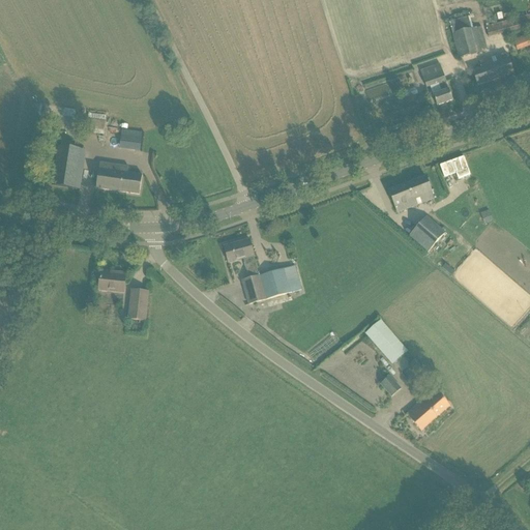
[(529,15),(486,27),(489,37),(529,26),(529,15)]
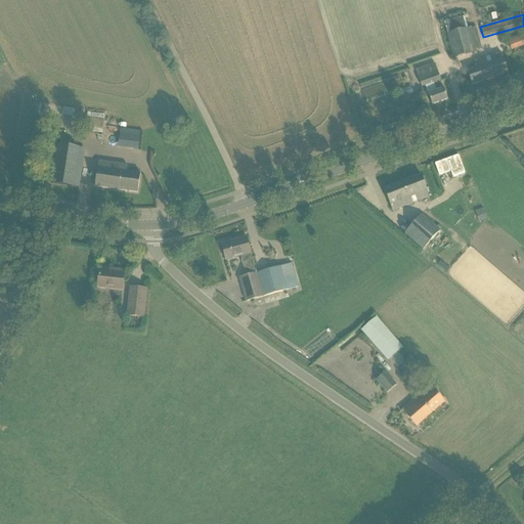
[(465,29),(462,17),(443,22),(451,57),(478,51),(477,49),(481,48),(476,27),(465,29)]
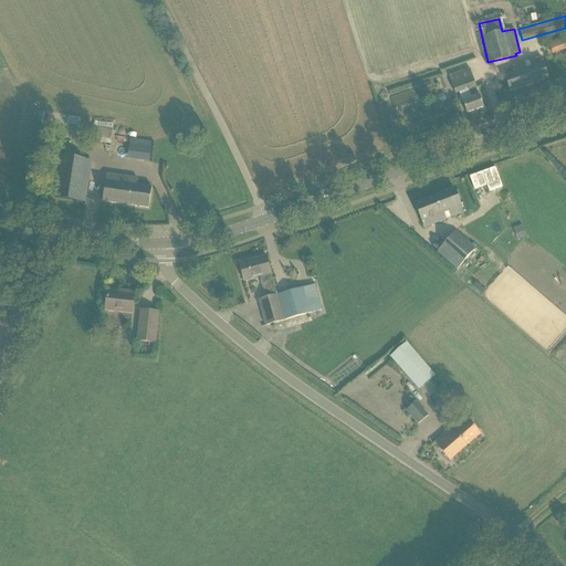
[(565,37),(548,43),(552,54),(565,49),(565,37)]
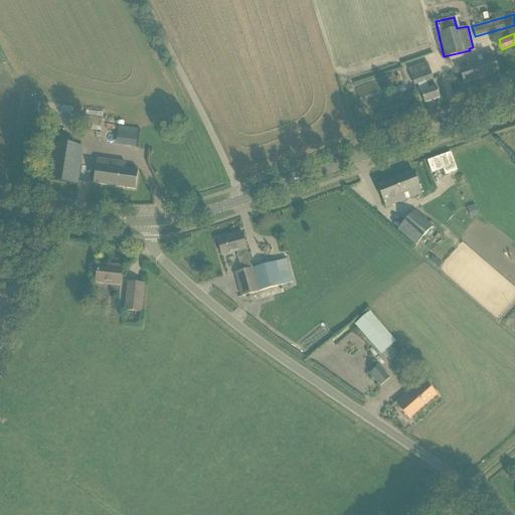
[(459,69),(461,74),(464,84),(500,71),(496,62),(493,52),(468,60),(470,66),(459,69)]
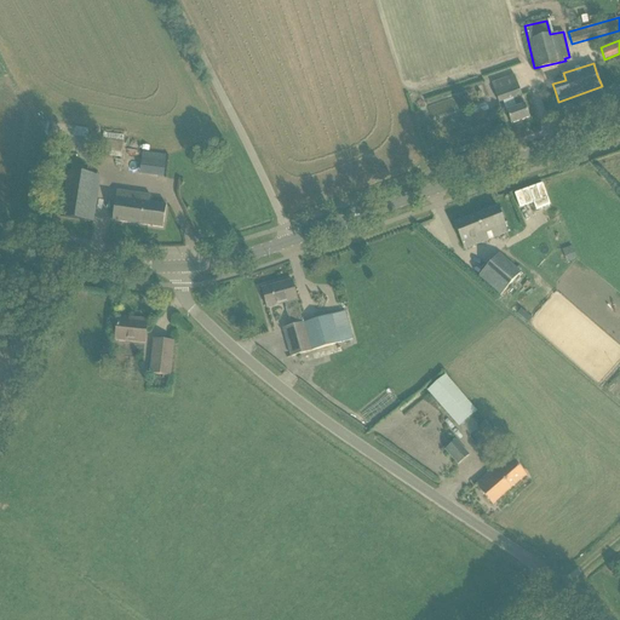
[(492,85),(494,92),(499,103),(503,102),(511,125),(529,118),(526,107),(515,76),(492,85)]
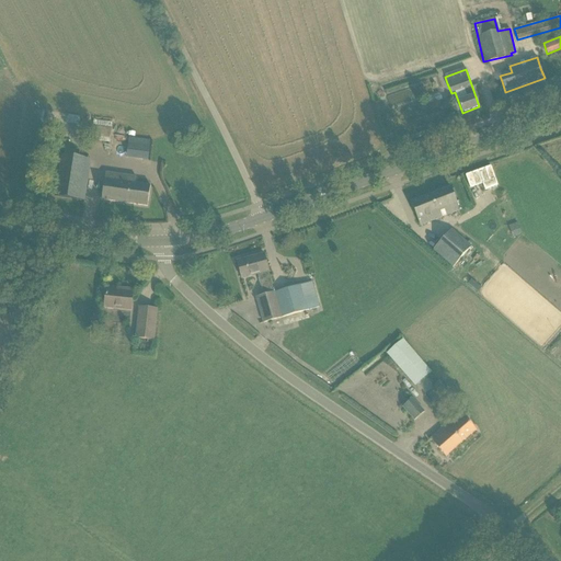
[(109,144),(111,135),(111,129),(88,126),(87,140),(109,144)]
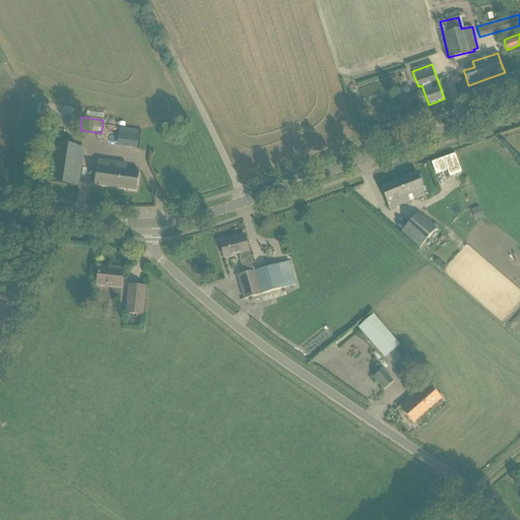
[(137,148),(139,130),(120,127),(118,145),(137,148)]
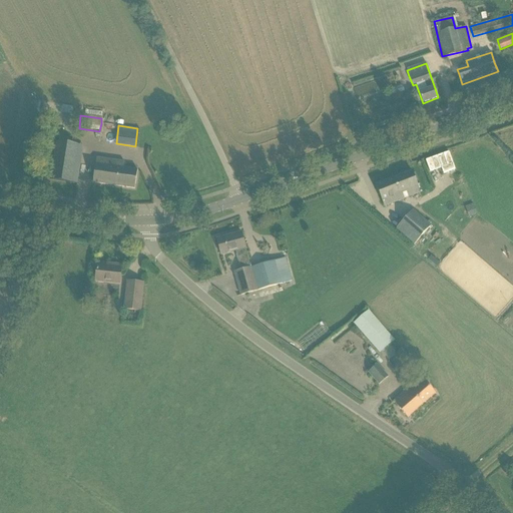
[(77,183),(82,151),(83,145),(70,144),(71,137),(59,136),(58,142),(56,142),(50,180),(77,183)]
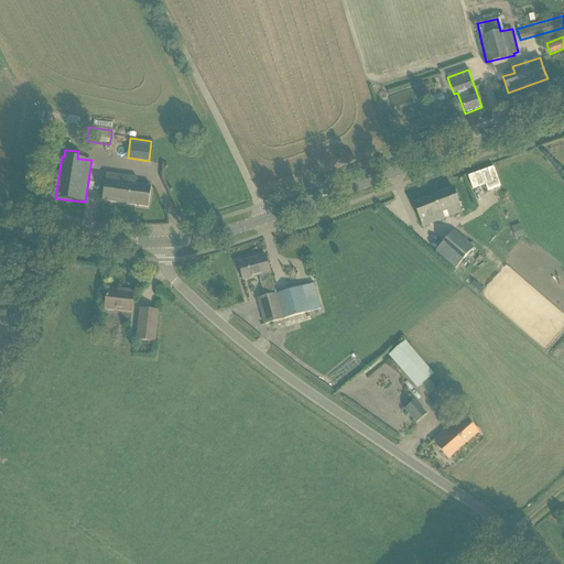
[(151,187),(136,185),(137,179),(106,174),(102,201),(148,207),(151,187)]
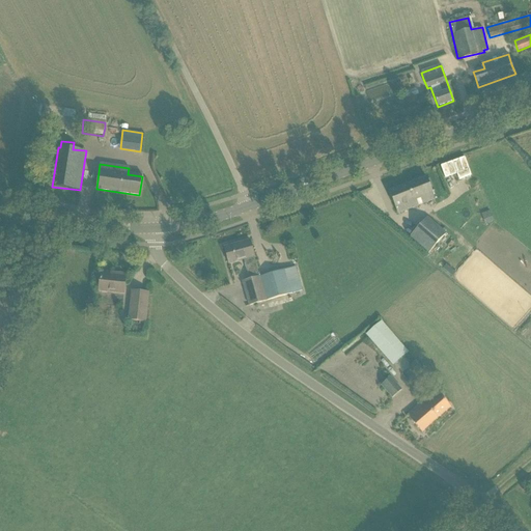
[(435,199),(429,187),(426,177),(389,192),(393,201),(398,214),(435,199)]
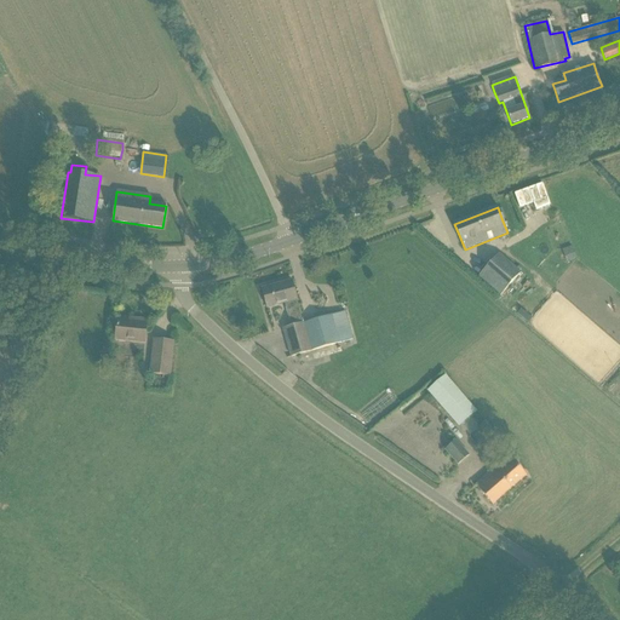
[(521,273),(523,269),(514,260),(510,264),(499,253),(478,276),(500,296),(521,273)]
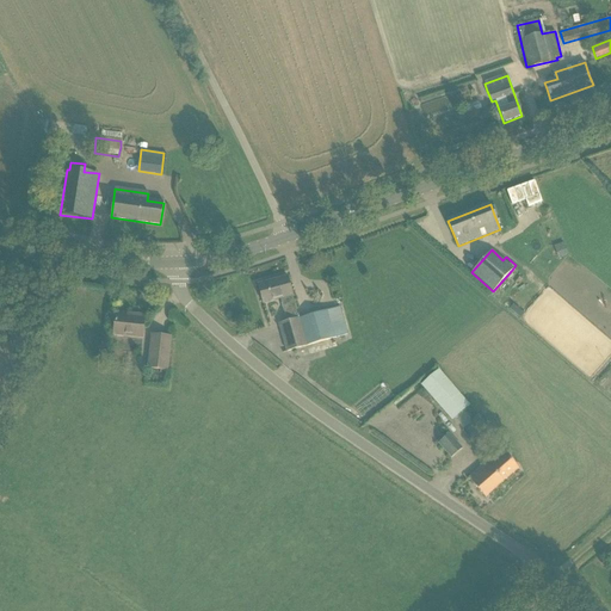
[(29,281),(44,284),(47,276),(31,271),(29,281)]
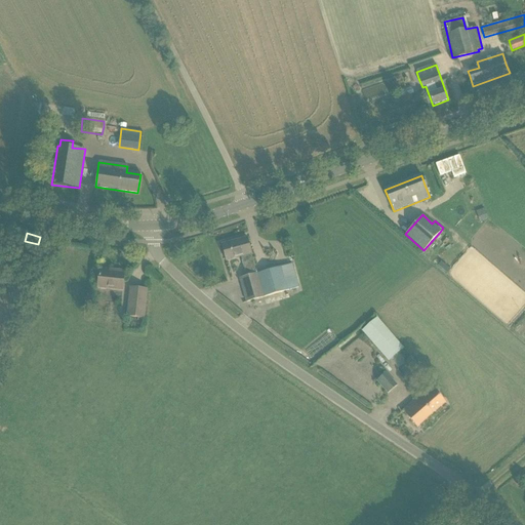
[(240,279),(247,303),(298,288),(292,264),(256,274),(247,238),(233,242),(233,244),(223,247),(227,261),(241,257),(246,277),(240,279)]
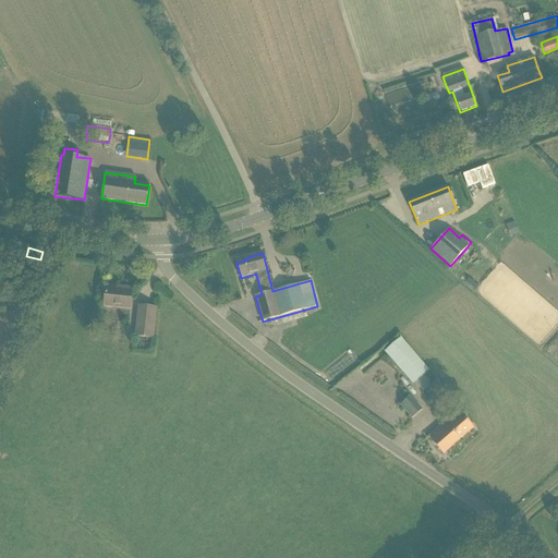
[(122,290),(106,288),(104,305),(130,308),(132,289),(122,288),(122,290)]
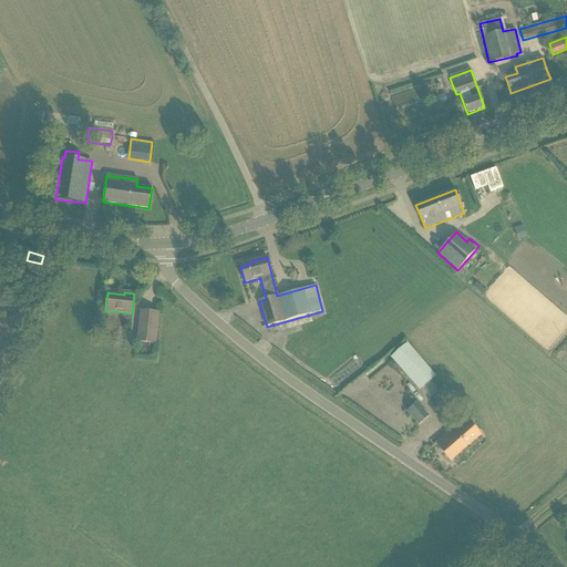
[(137,342),(156,343),(160,312),(141,311),(137,342)]
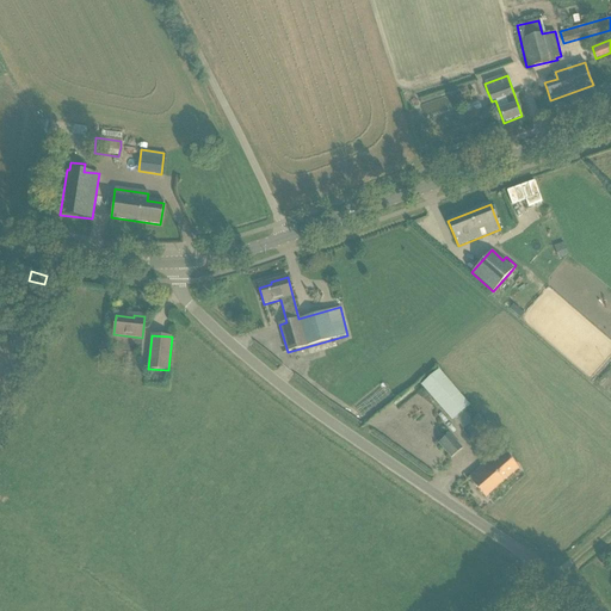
[(425,387),(452,420),(469,406),(440,372),(425,387)]
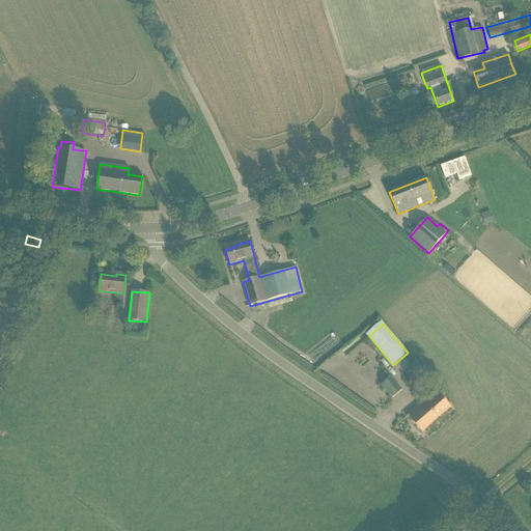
[(382,386),(392,398),(401,390),(391,378),(382,386)]
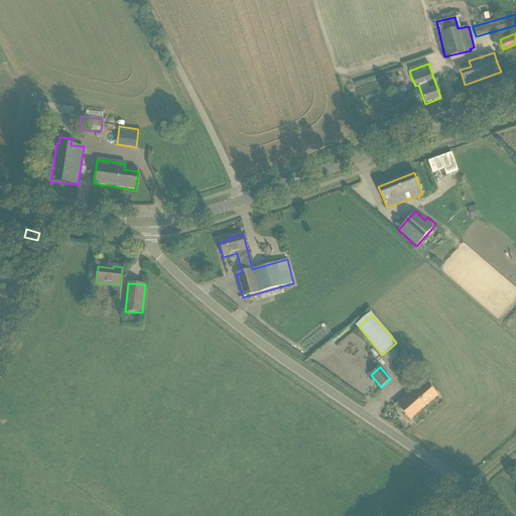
[(396,404),(409,420),(437,396),(422,379),(415,385),(419,390),(402,404),(399,401),(396,404)]
